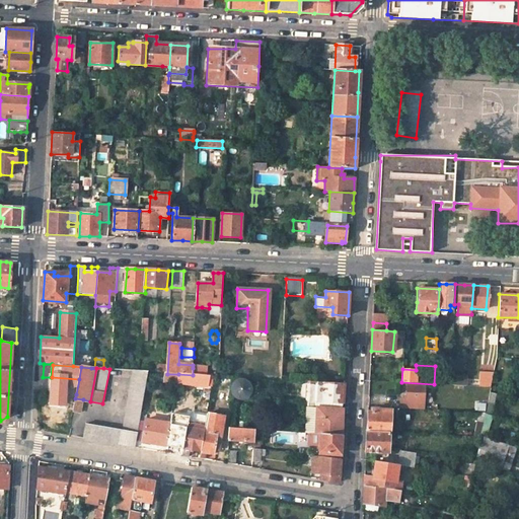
[(203,376),(203,369),(193,368),(193,375),(203,376)]
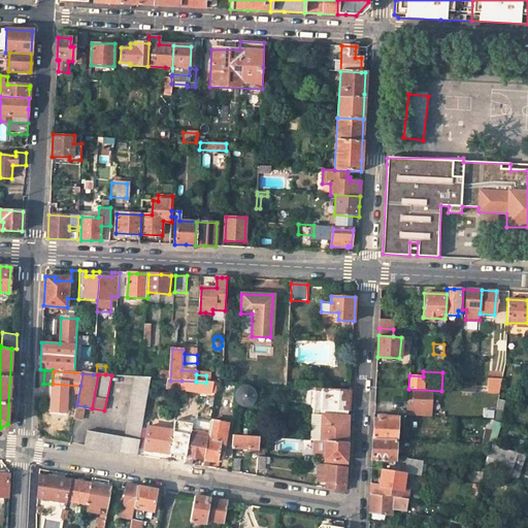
[(152,378),(136,377),(125,436),(88,430),(85,446),(137,454),(138,448),(142,426),(152,378)]
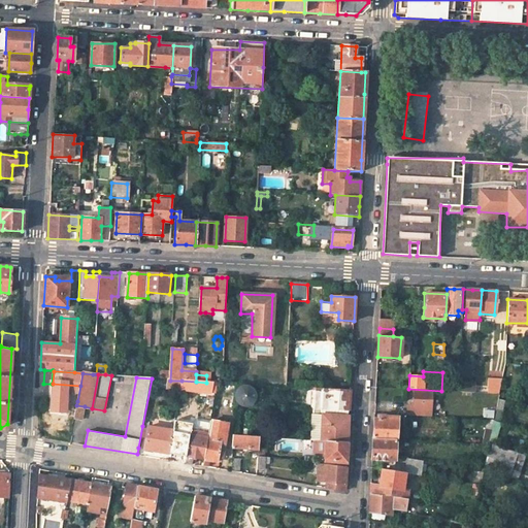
[(489,392),(501,392),(501,377),(489,377),(489,392)]
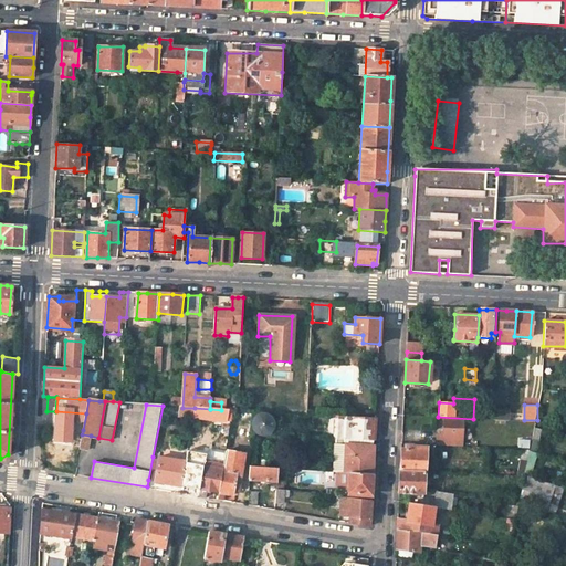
[(195,408),(182,408),(180,407),(179,419),(194,420),(194,419),(195,408)]
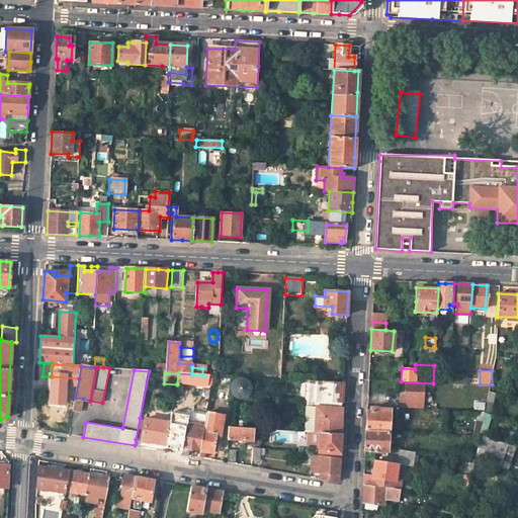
[(178,373),(177,383),(194,384),(195,375),(192,374),(178,373)]
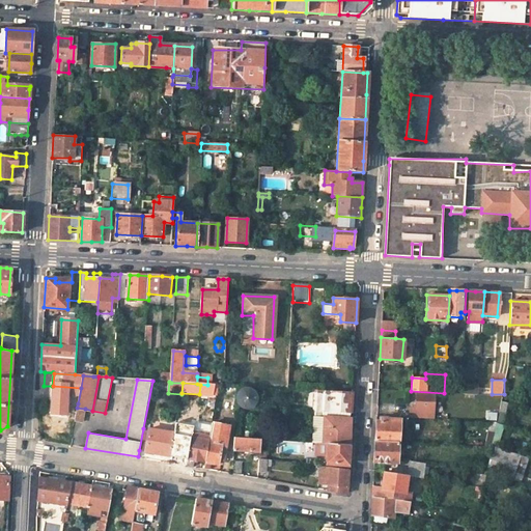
[(207,385),(200,385),(199,394),(198,395),(213,397),(214,386),(207,385)]
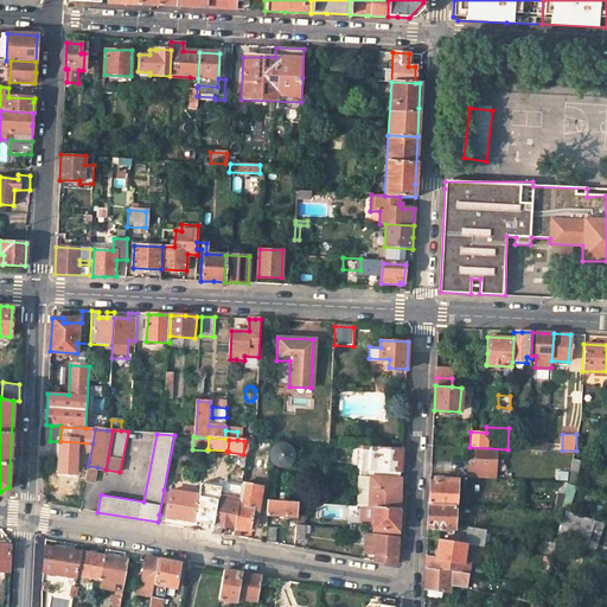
[(547,441),(526,440),(526,449),(547,451),(547,441)]
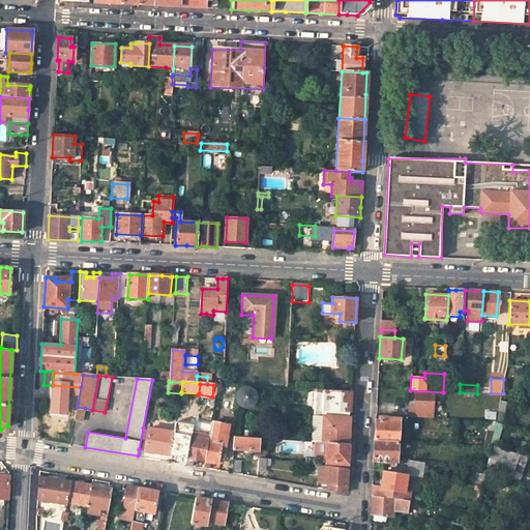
[(238,393),(236,396),(236,399),(236,401),(238,405),(240,407),(244,409),(249,409),(253,407),(256,405),(256,403),(257,399),(257,396),(256,393),(253,390),(249,388),(245,388),(243,388),(240,390),(238,393)]
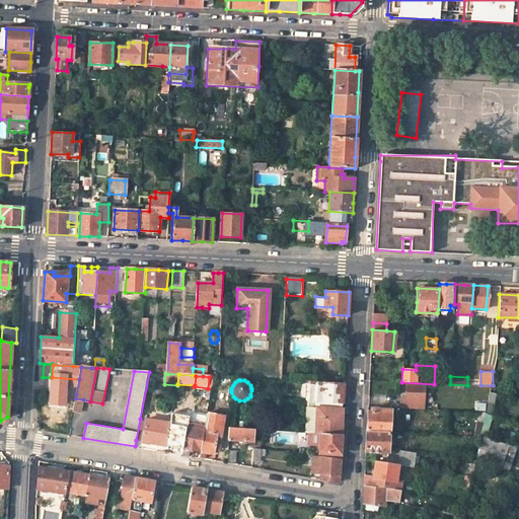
[(308,382),(308,400),(344,402),(345,384),(308,382)]
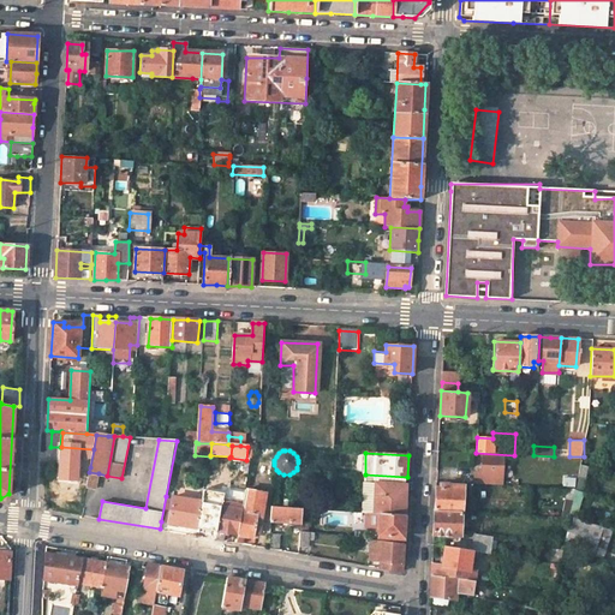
[(501,476),(501,458),(482,457),(481,477),(473,477),(473,483),(491,484),(493,476),(501,476)]
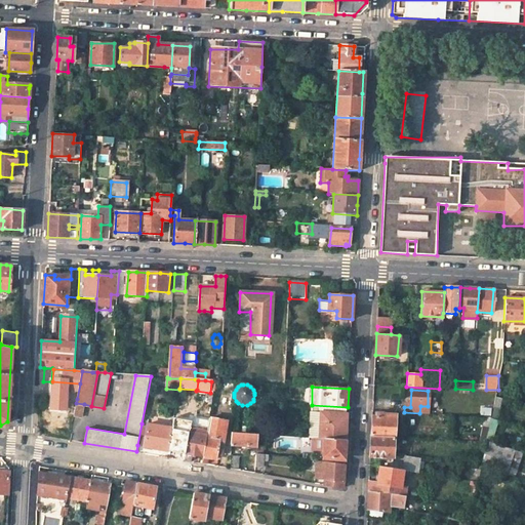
[(52,397),(51,411),(75,412),(76,403),(77,399),(52,397)]
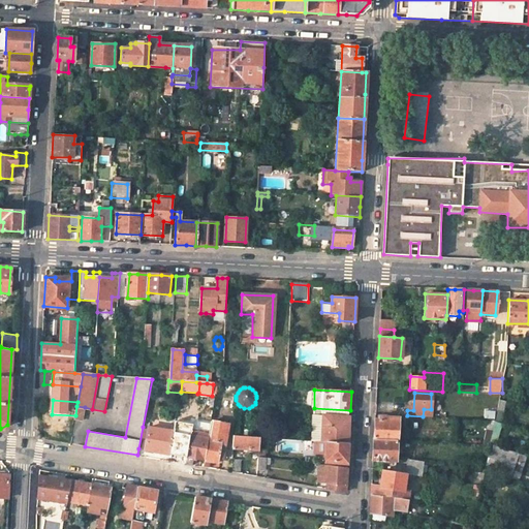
[(505,402),(498,400),(498,401),(497,410),(503,411),(505,402)]
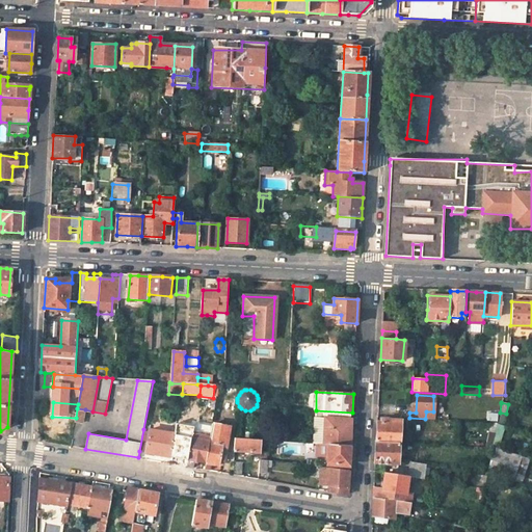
[(85,409),(77,408),(76,418),(75,422),(82,423),(85,409)]
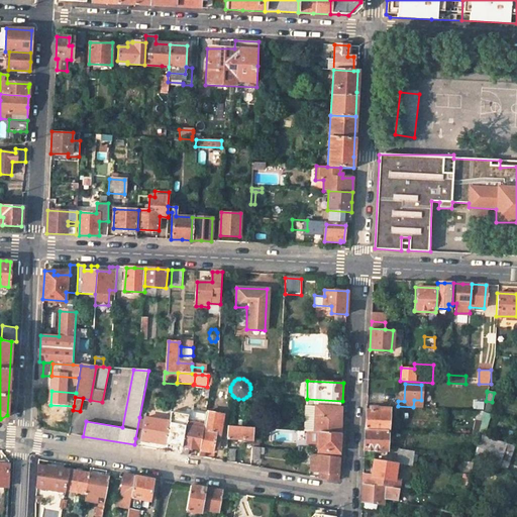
[(301,405),(300,430),(315,431),(316,406),(306,405),(301,405)]
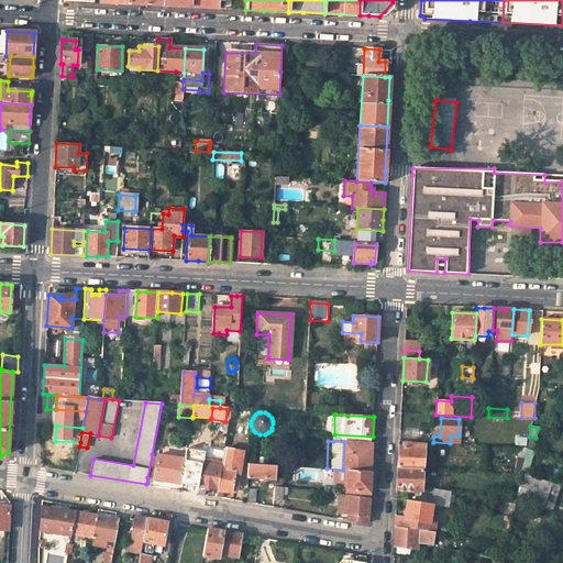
[(367,454),(368,443),(344,442),(343,470),(350,470),(371,472),(372,454),(367,454)]
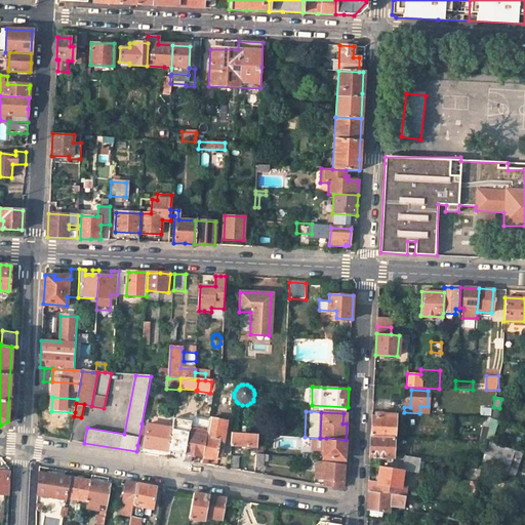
[(386,417),(372,416),(372,421),(371,436),(394,437),(396,415),(386,414),(386,417)]
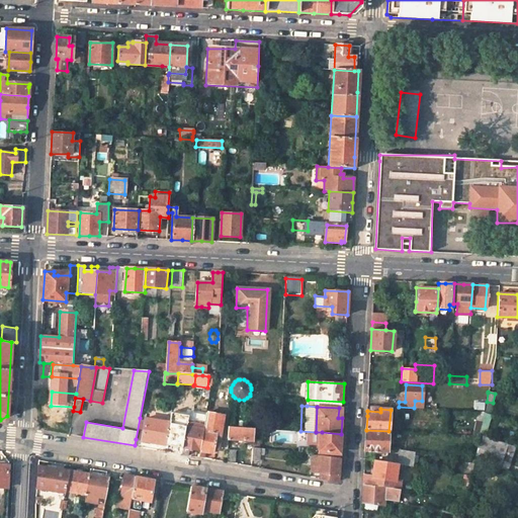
[(204,429),(200,451),(199,456),(207,458),(208,452),(212,453),(213,448),(218,449),(221,433),(224,415),(207,412),(204,429)]
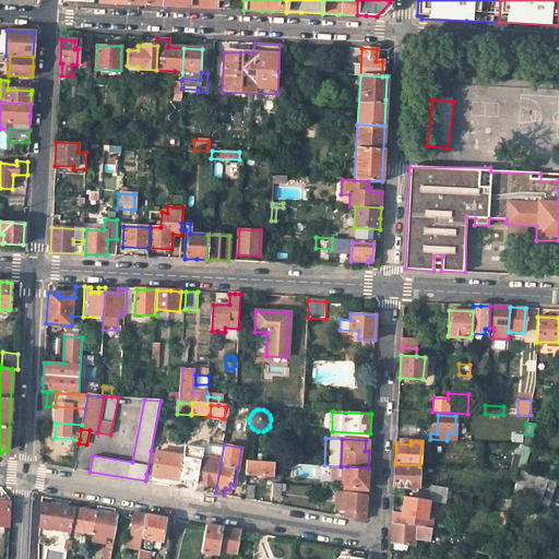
[(515,444),(513,456),(520,458),(522,447),(522,444),(515,444)]
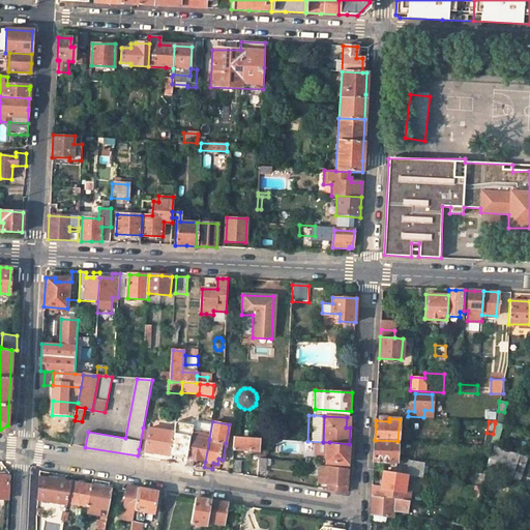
[(495,423),(493,434),(491,446),(498,448),(502,425),(495,423)]
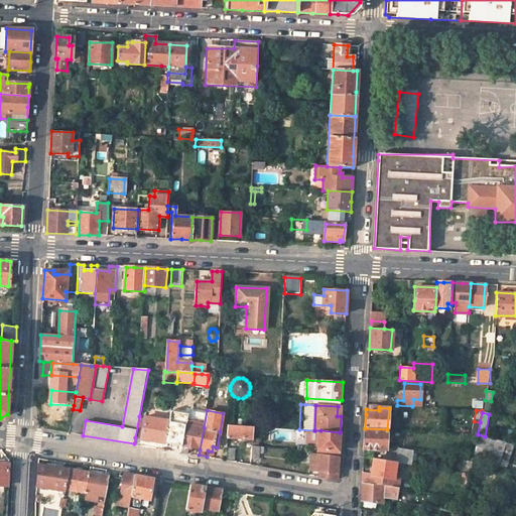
[(169,421),(139,416),(135,437),(166,443),(169,421)]
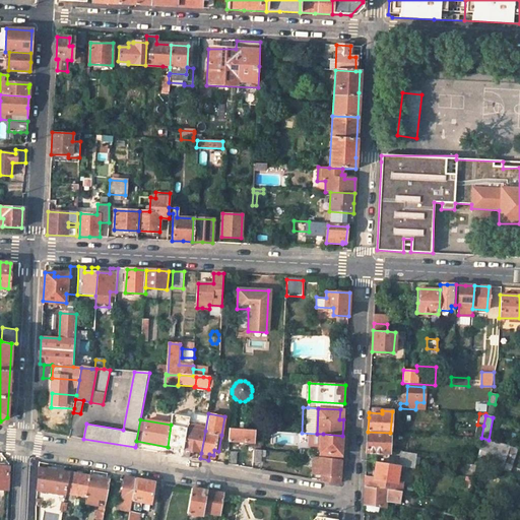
[(188,428),(171,425),(168,447),(184,450),(188,428)]
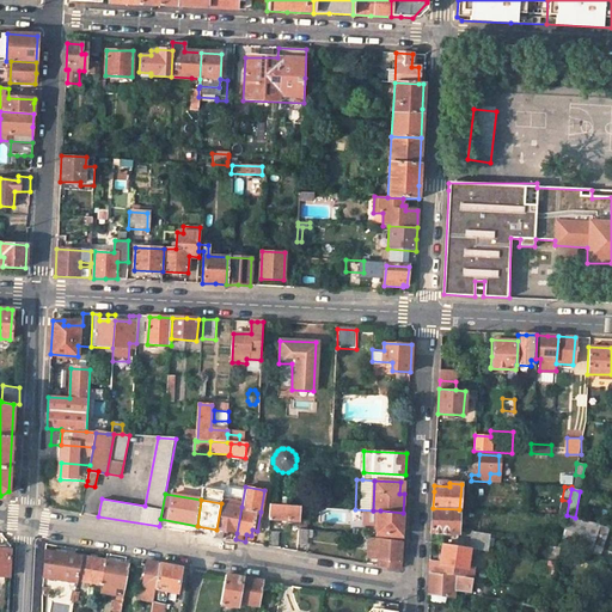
[(301,505),(271,502),(270,518),(300,520),(301,505)]
